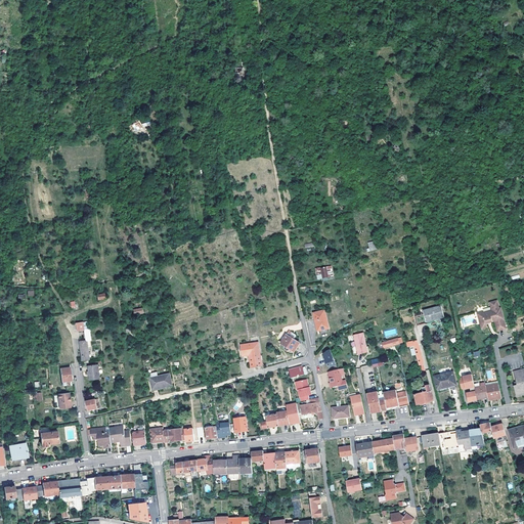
[(135,131),(141,128),(138,122),(132,124),(135,131)]
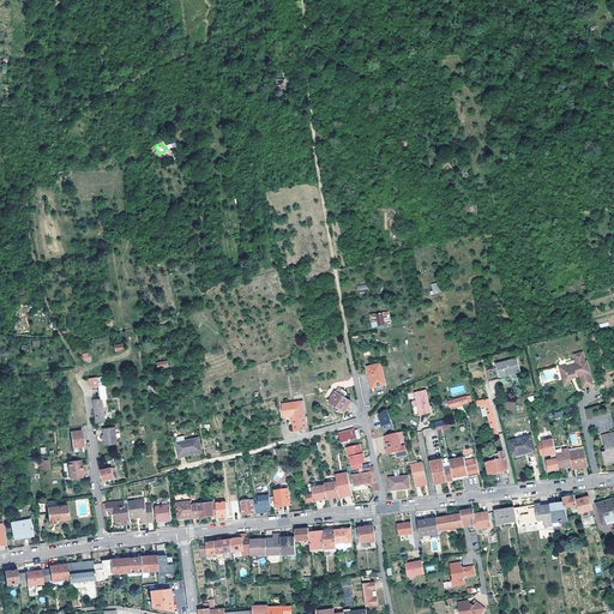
[(432,295),(440,293),(438,282),(429,284),(432,295)]
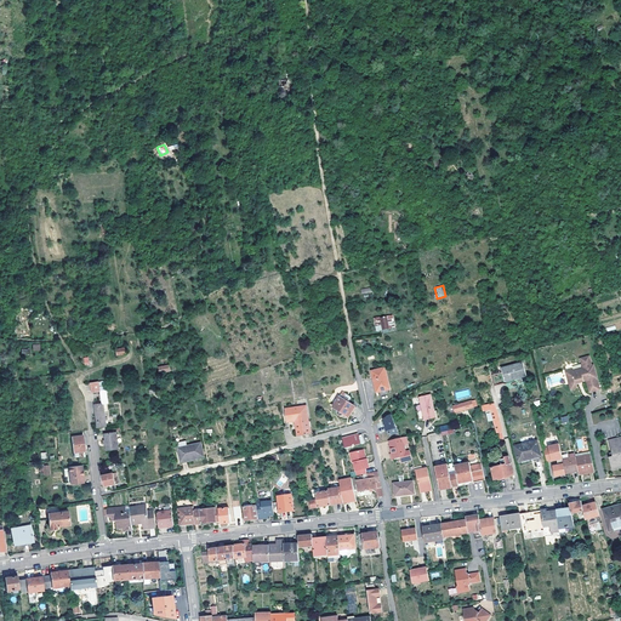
[(375,330),(394,329),(393,315),(374,317),(375,330)]
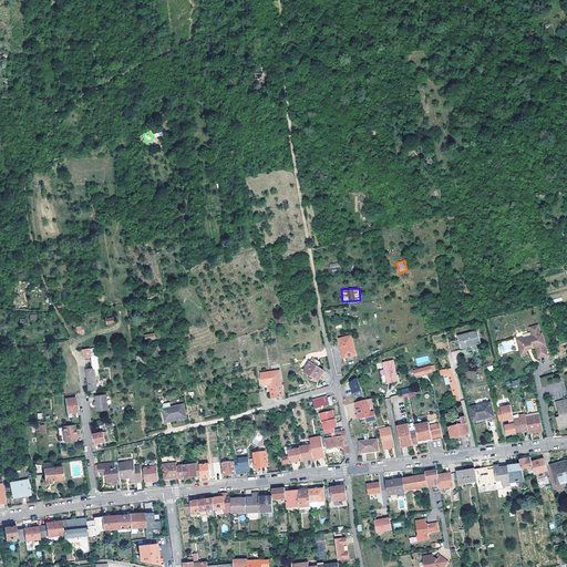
[(539,333),(537,325),(528,327),(529,332),(532,331),(533,334),(522,339),(522,338),(515,340),(521,356),(526,354),(525,350),(535,348),(537,358),(547,356),(544,344),(540,333),(539,333)]
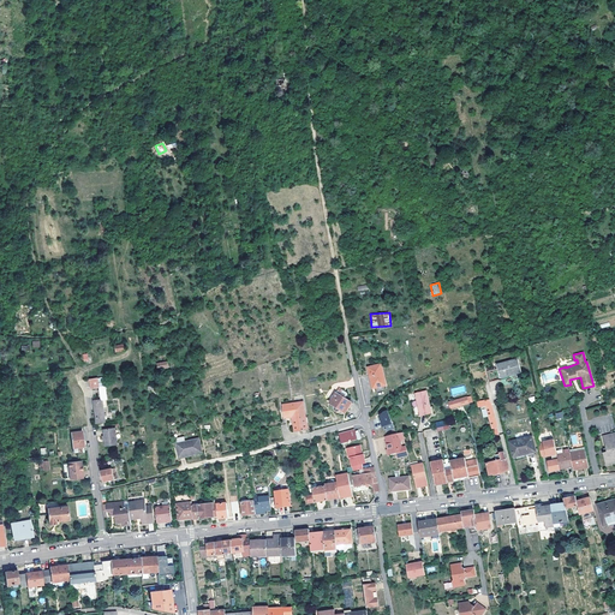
[(169,366),(167,357),(160,358),(161,362),(157,363),(159,369),(169,366)]
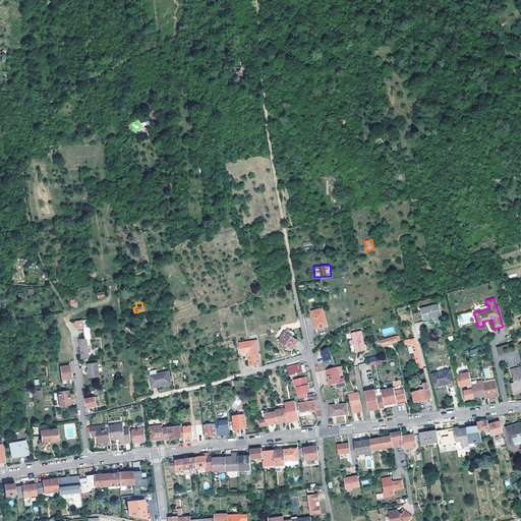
[(439,304),(421,309),(423,320),(442,314),(439,304)]
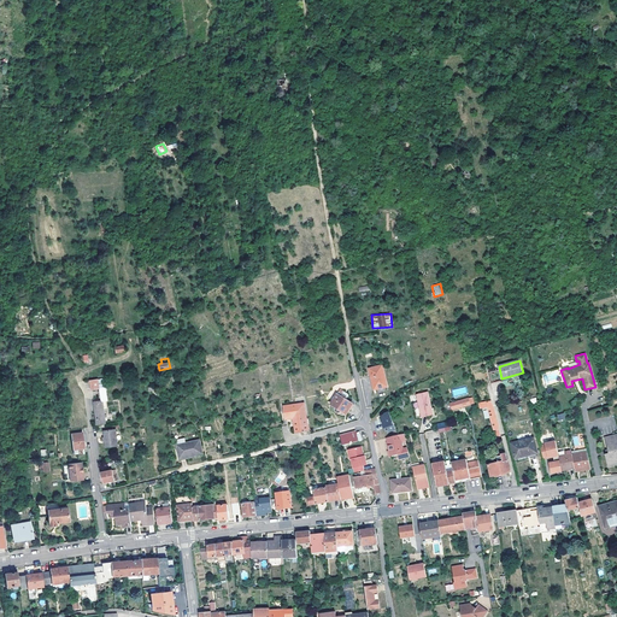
[(381,366),(369,369),(372,383),(374,382),(376,389),(386,387),(381,366)]
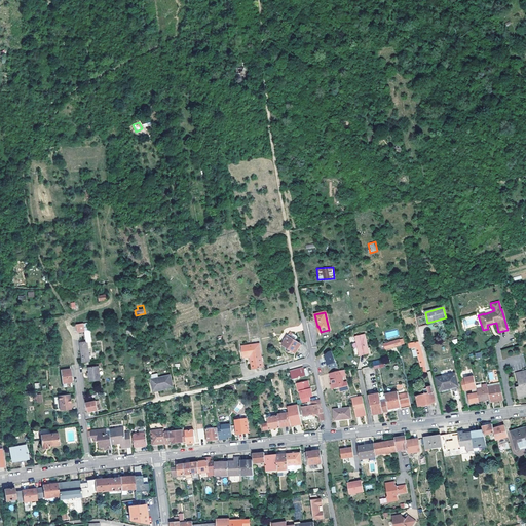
[(369,353),(365,334),(354,337),(358,348),(353,349),(355,357),(369,353)]
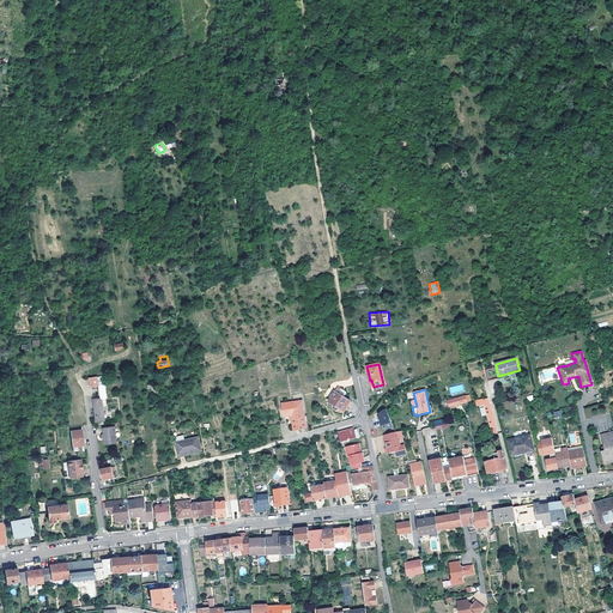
[(340,394),(335,390),(329,401),(333,404),(333,405),(333,406),(333,407),(333,408),(333,410),(334,410),(335,411),(337,411),(338,411),(339,410),(340,408),(344,412),(351,400),(344,395),(345,394),(341,392),(340,394)]
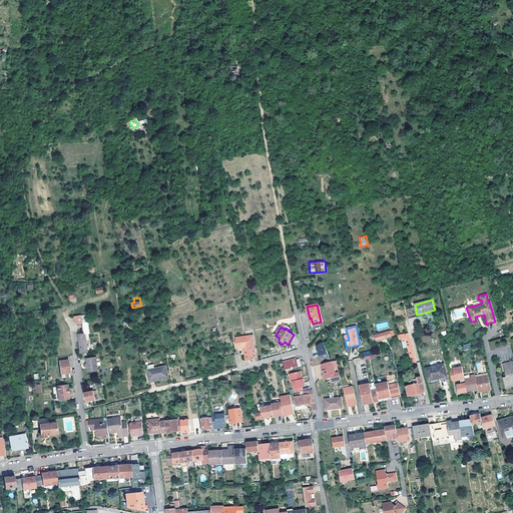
[(390,331),(375,336),(377,341),(392,337),(390,331)]
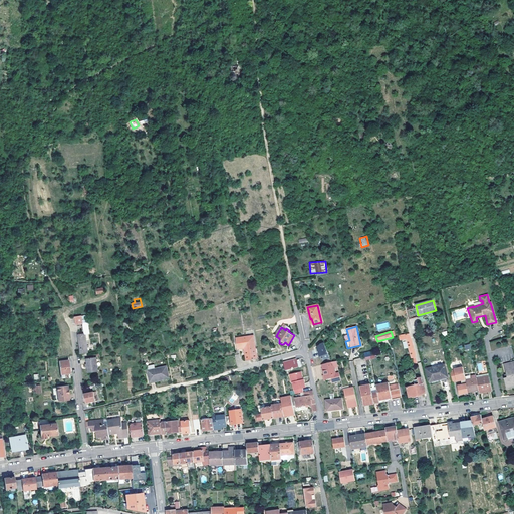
[(87,351),(84,333),(78,335),(80,352),(87,351)]
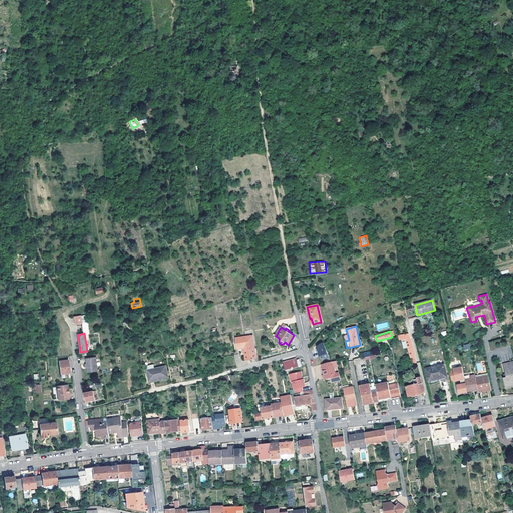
[(252,336),(236,338),(237,349),(243,348),(246,360),(257,358),(259,358),(258,356),(257,356),(252,336)]
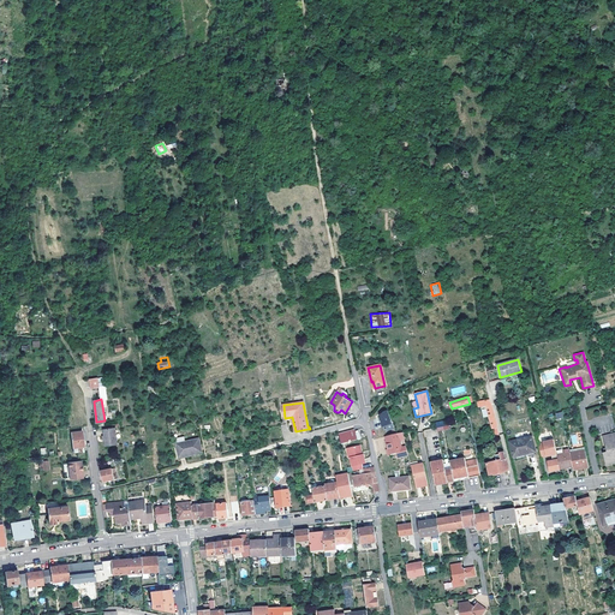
[(489,416),(493,429),(497,428),(491,404),(487,406),(489,416)]
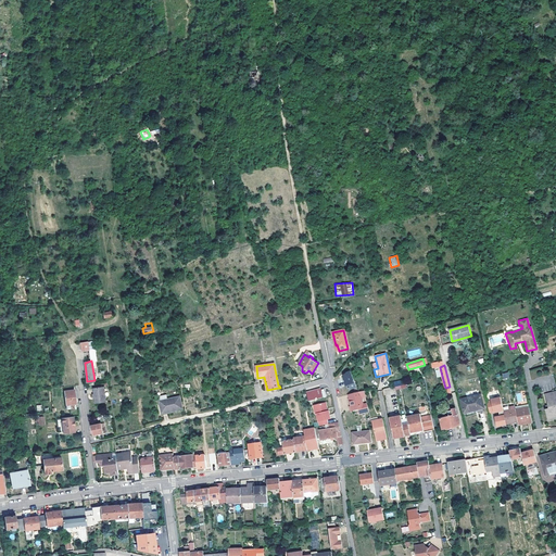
[(350,392),(358,390),(351,371),(348,373),(348,378),(350,387),(349,388),(350,392)]
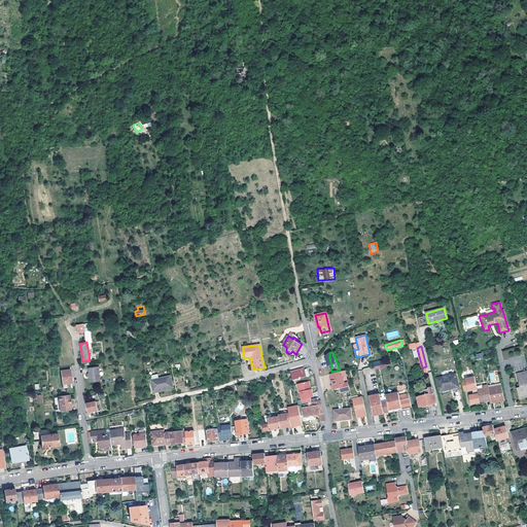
[(385,359),(373,361),(374,370),(386,367),(385,359)]
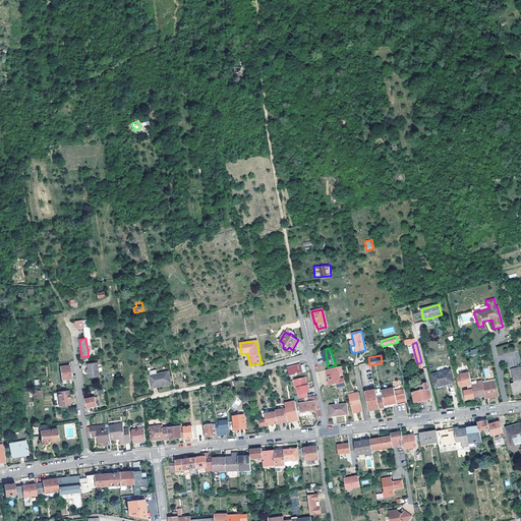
[(88,364),(89,369),(89,372),(90,379),(100,377),(98,362),(92,363),(88,364)]
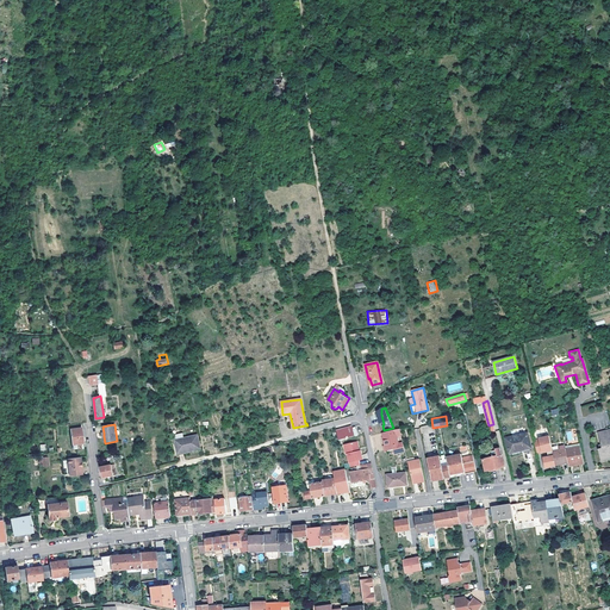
[(504,433),(508,446),(522,442),(529,441),(526,427),(504,433)]
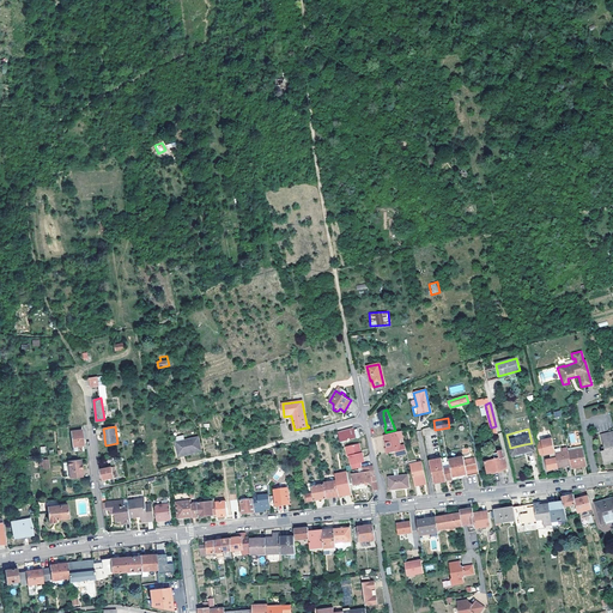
[(83,430),(71,431),(72,447),(84,444),(83,430)]
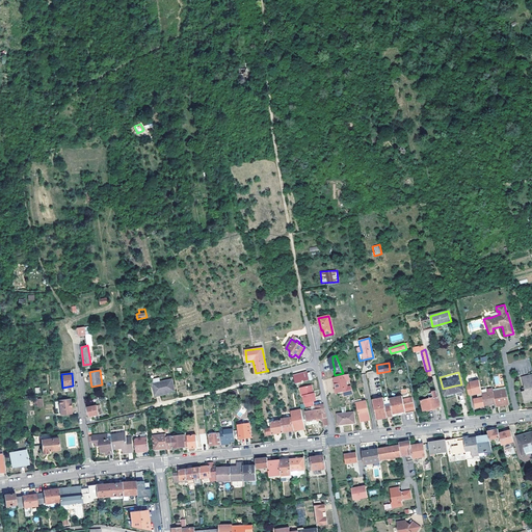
[(293,376),(295,384),(309,380),(307,373),(293,376)]
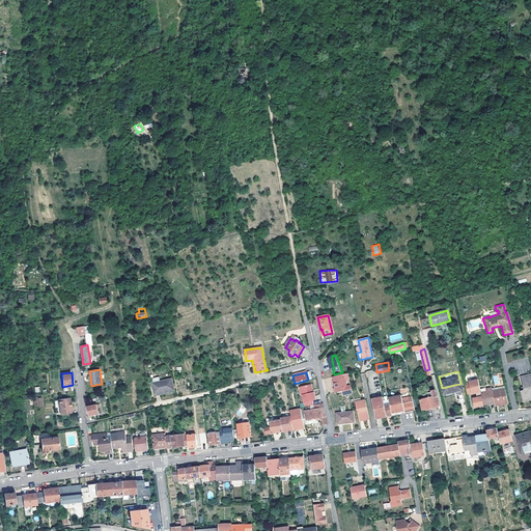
[(524,402),(525,402),(530,400),(530,373),(521,378),(524,391),(521,392),(524,402)]
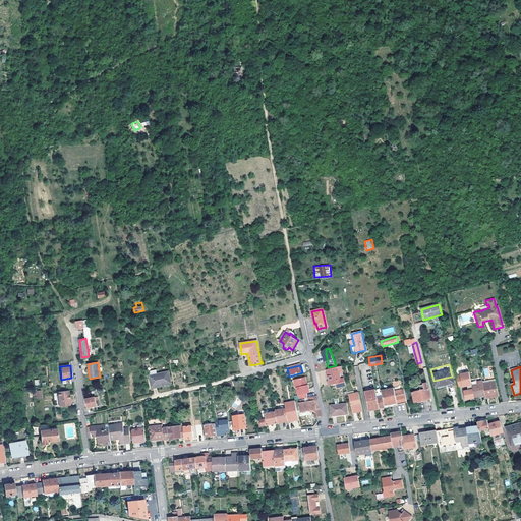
[(340,374),(343,374),(342,368),(338,369),(327,371),(328,375),(327,377),(329,385),(329,386),(332,385),(333,387),(336,386),(337,390),(346,388),(345,381),(341,382),(340,374)]
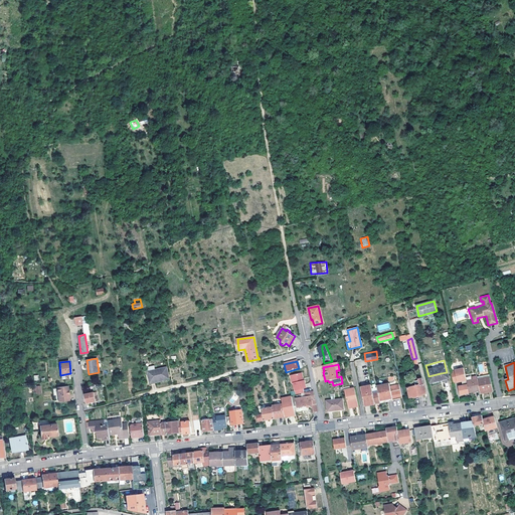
[(463,386),(458,387),(460,395),(469,393),(466,381),(462,364),(454,366),(455,371),(451,372),(454,383),(462,381),(463,386)]
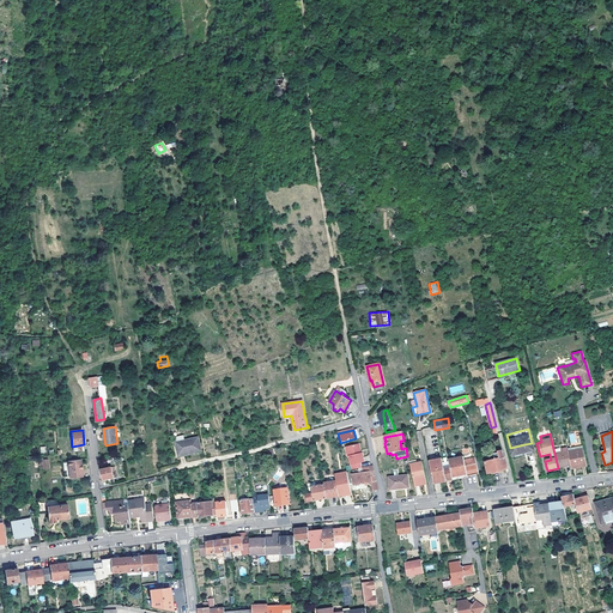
[(178,441),(176,441),(180,454),(201,449),(199,436),(186,438),(178,441)]
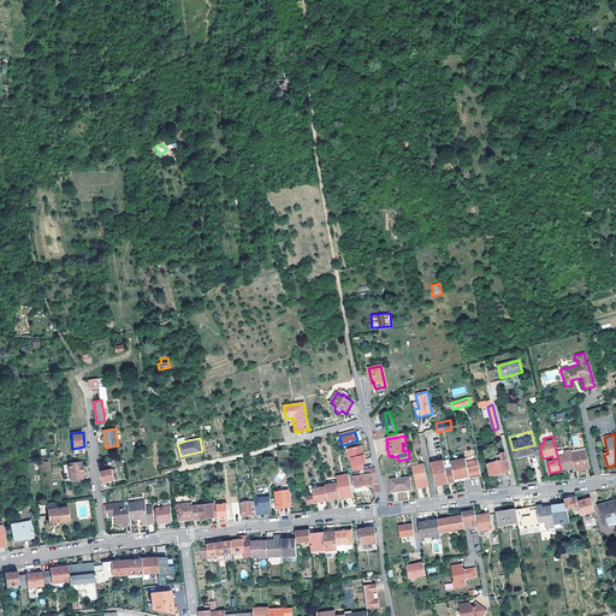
[(351,458),(354,467),(355,473),(363,471),(362,466),(367,465),(365,455),(362,456),(362,452),(363,452),(362,446),(349,449),(350,458),(351,458)]
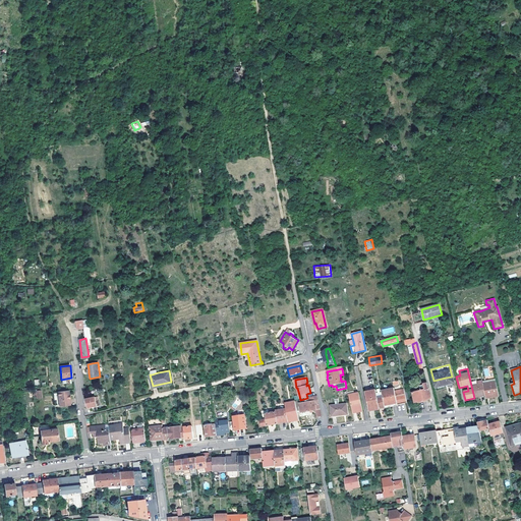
[(499,396),(495,380),(490,380),(490,383),(482,384),(485,395),(485,396),(485,398),(499,396)]
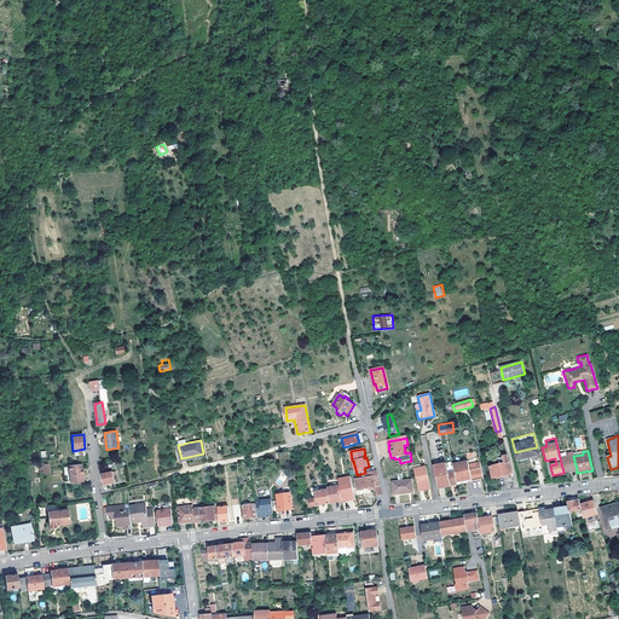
[(566,457),(560,458),(563,473),(571,472),(570,470),(577,469),(573,456),(566,457)]
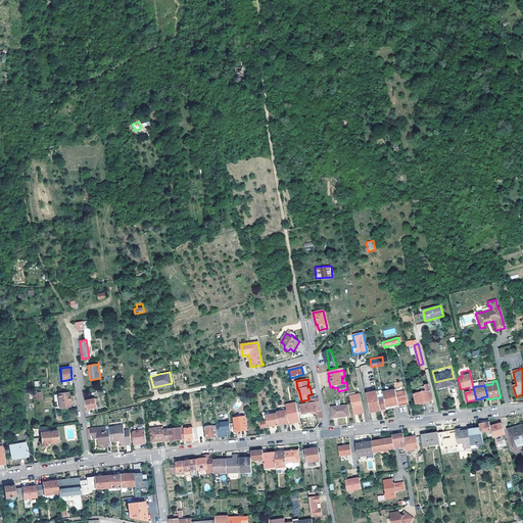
[(395,389),(383,392),(383,394),(386,407),(398,405),(399,407),(409,406),(407,395),(397,397),(395,389)]
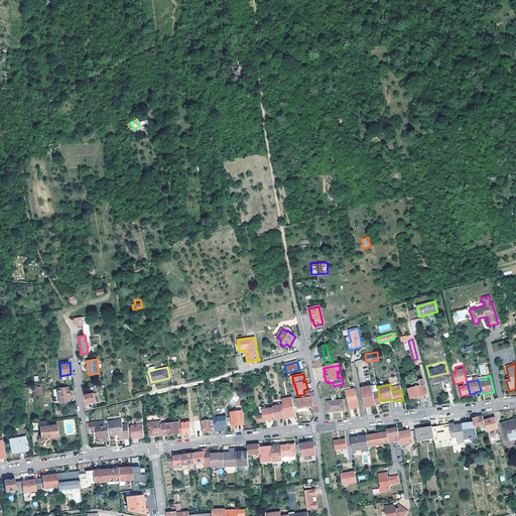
[(424,384),(416,386),(419,397),(424,396),(423,394),(426,393),(424,384)]
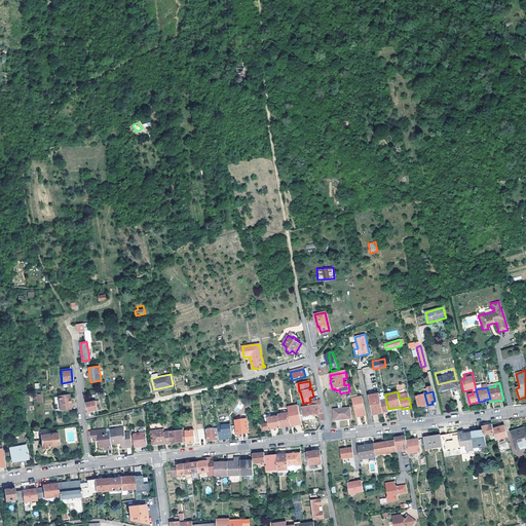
[(379,393),(369,397),(372,415),(383,412),(380,398),(379,393)]
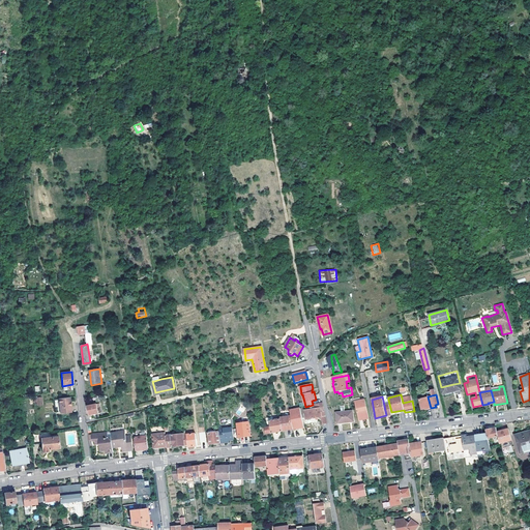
[(431,408),(428,396),(419,399),(421,409),(424,408),(425,409),(431,408)]
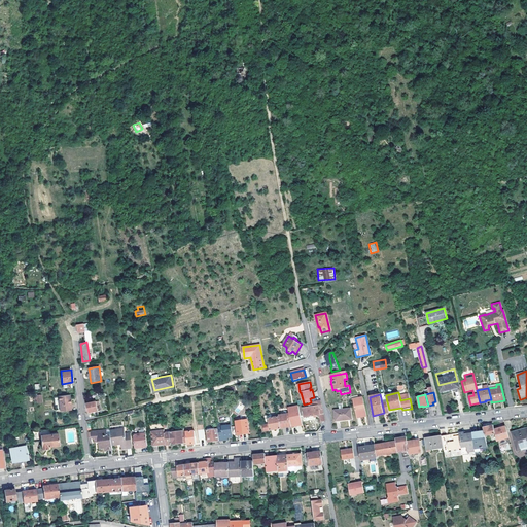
[(65,411),(69,410),(71,410),(70,403),(69,403),(69,399),(69,395),(67,395),(59,397),(61,410),(65,410),(65,411)]
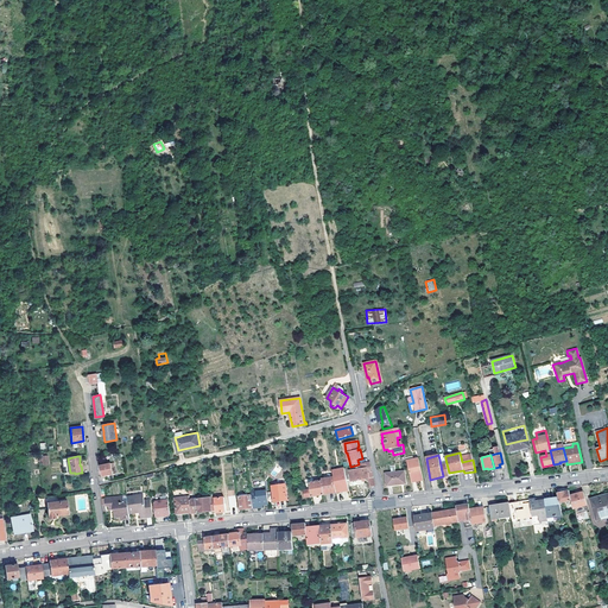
[(405,457),(406,462),(411,481),(423,479),(419,458),(413,460),(412,456),(405,457)]
